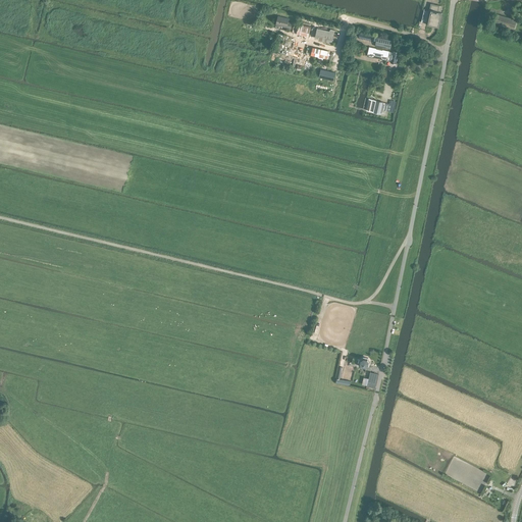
[(438,12),(439,5),(431,3),(429,10),(431,10),(427,24),(438,28),(442,13),(438,12)]
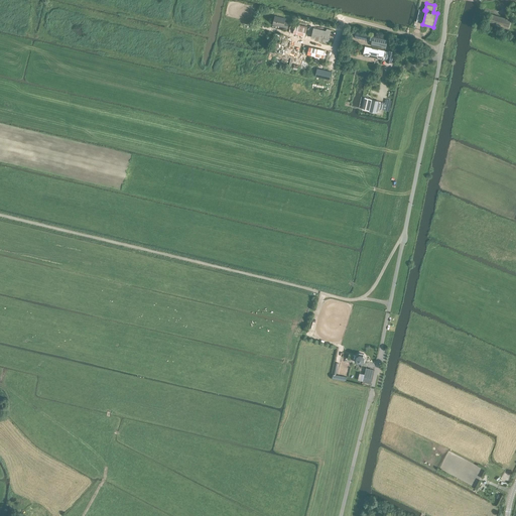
[(273,24),(287,27),(289,22),(285,21),(285,18),(275,15),(273,24)]
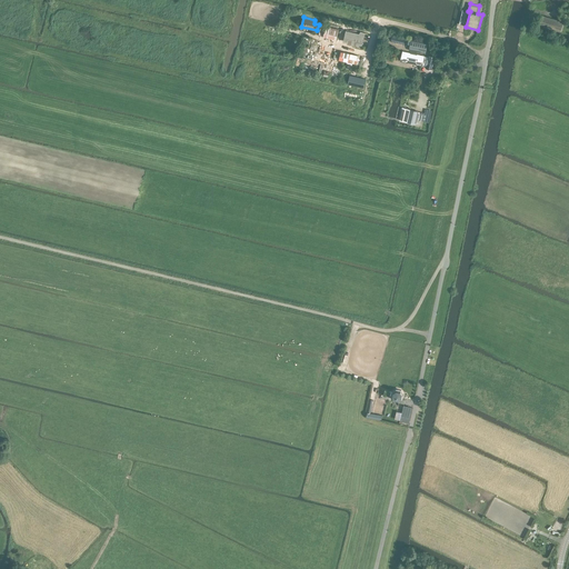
[(560,31),(562,22),(561,22),(558,21),(541,17),(539,26),(560,31)]
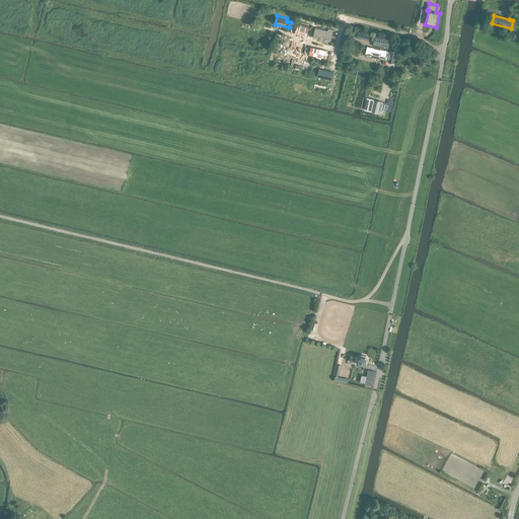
[(295,32),(307,35),(309,26),(297,23),(295,32)]
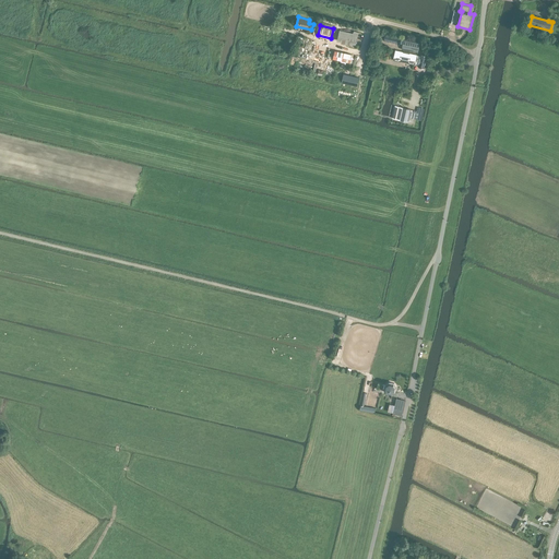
[(359,32),(354,31),(353,33),(340,30),(337,39),(342,40),(342,43),(351,44),(351,45),(355,46),(359,32)]
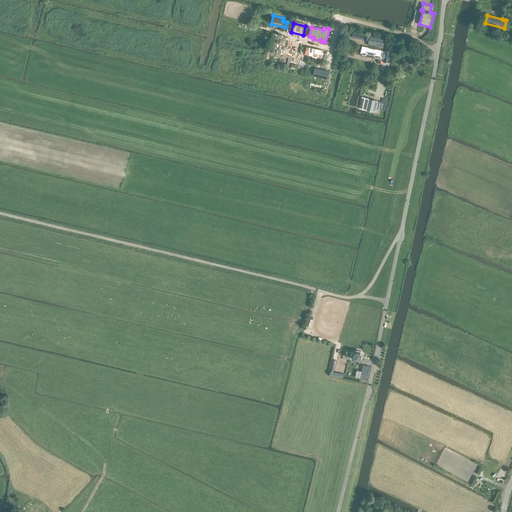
[(368,45),(382,48),(385,38),(371,34),(368,45)]
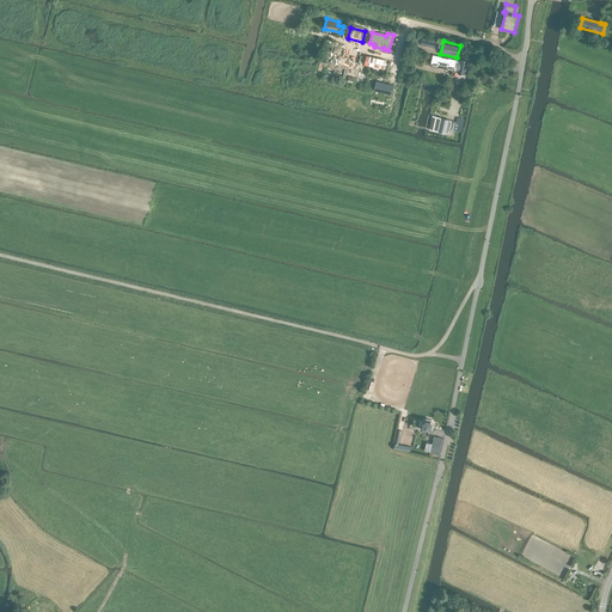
[(384,68),(385,60),(366,55),(365,65),(384,68)]
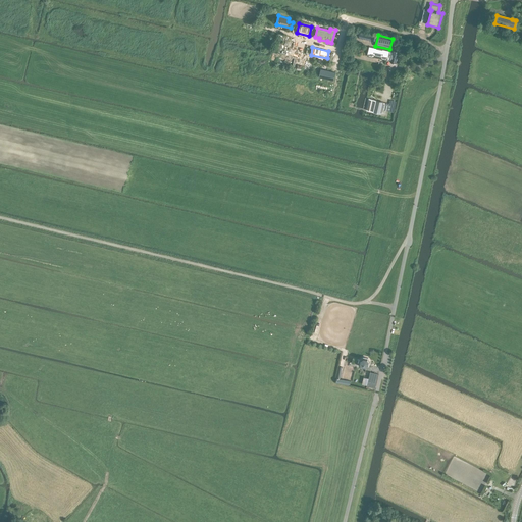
[(396,63),(399,52),(394,51),(394,52),(389,51),(369,47),(367,56),(387,60),(392,60),(390,62),(396,63)]
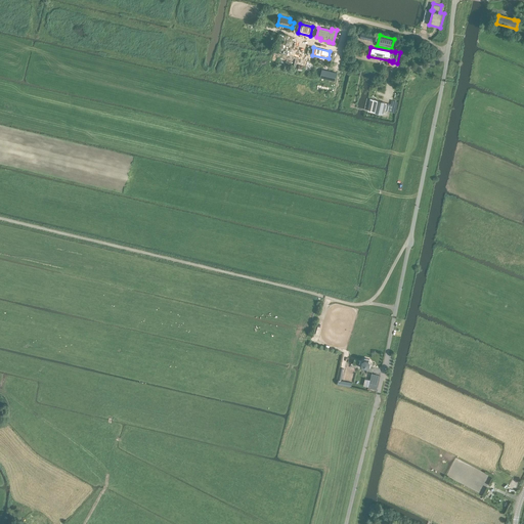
[(322,70),(320,78),(335,81),(337,73),(322,70)]
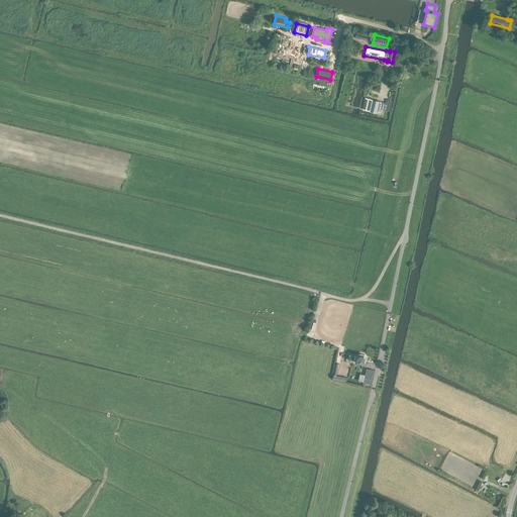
[(379,113),(381,102),(374,100),(371,111),(379,113)]
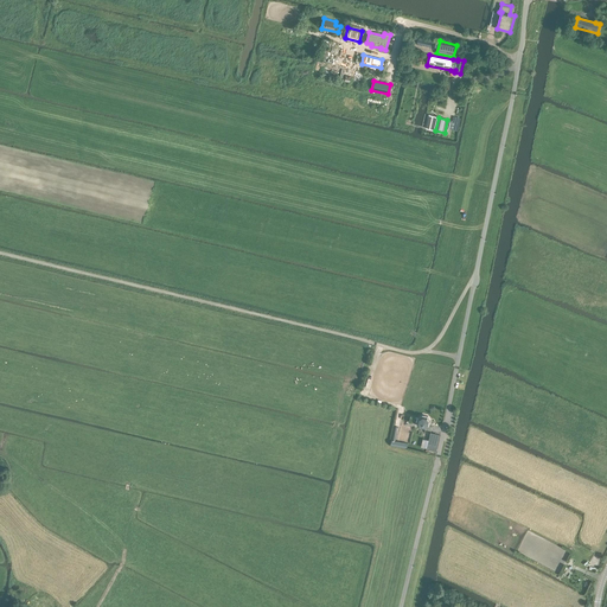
[(410,415),(410,420),(409,421),(417,422),(420,426),(426,428),(429,426),(430,421),(428,416),(423,415),(419,417),(410,415)]
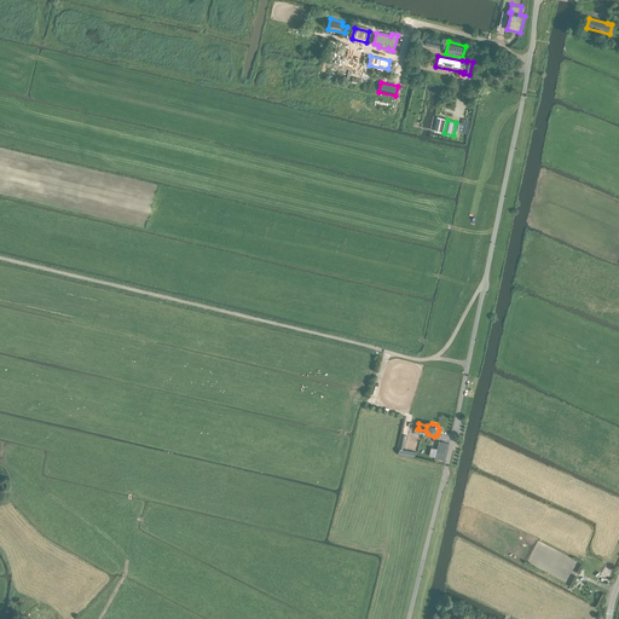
[(445,460),(445,457),(449,444),(439,441),(435,457),(445,460)]
